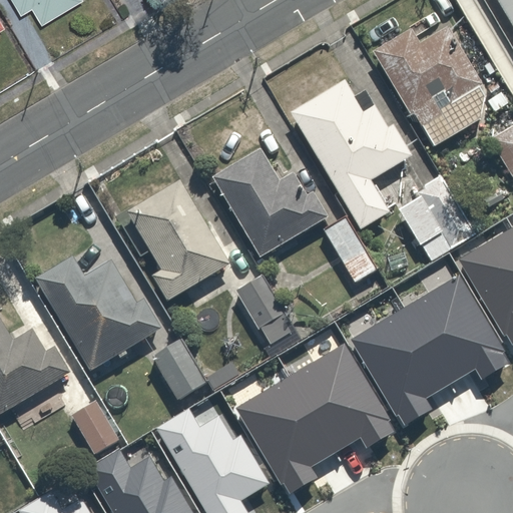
[(11,0),(17,10),(31,1),(40,17),(69,0),(11,0)]
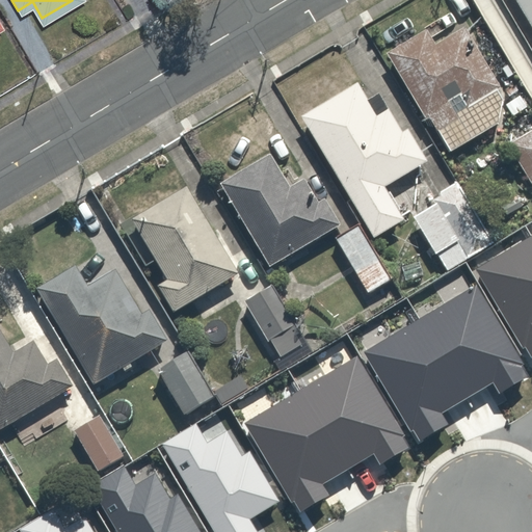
[(531,0),(513,0),(531,30),(531,0)]
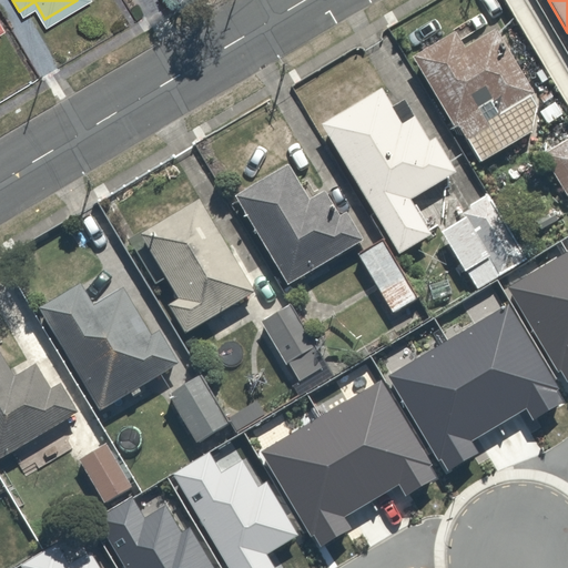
[(455,34),(413,62),(476,161),(550,112),(496,29),(465,49),(455,34)]
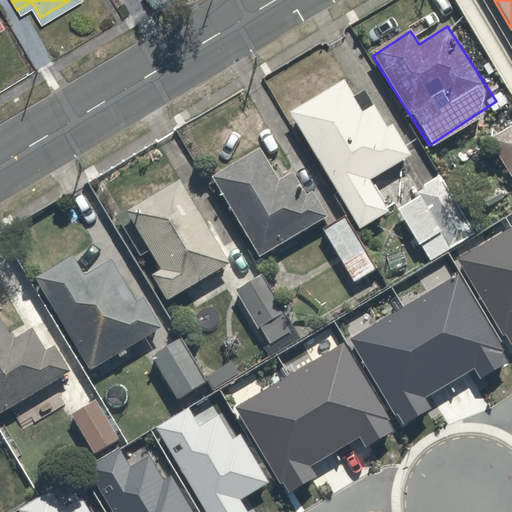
[(371,178),(411,154),(375,95),(361,104),(344,75),(287,109),(358,226),(388,207),(371,178)]
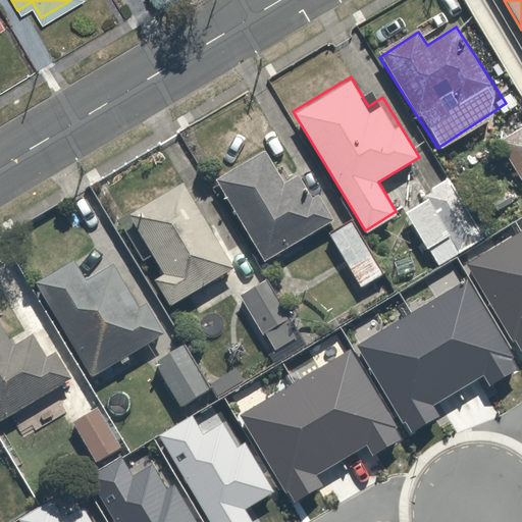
[(521,127),(499,145),(521,176),(521,127)]
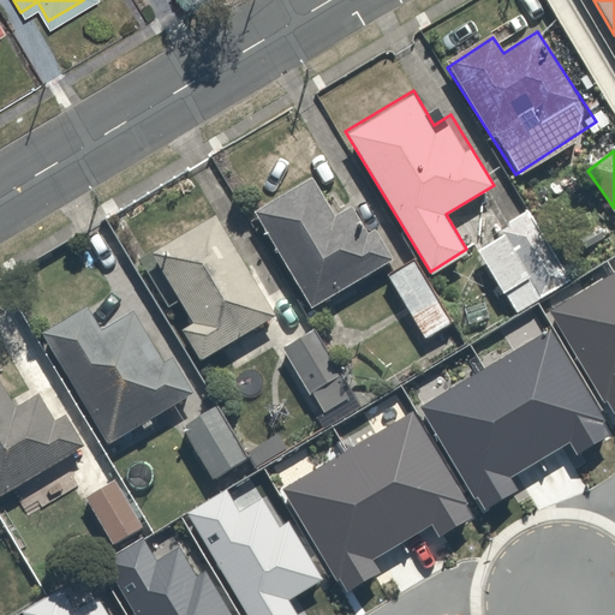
[(335,213),(312,171),(252,203),(308,306),(394,261),(360,199),(335,213)]
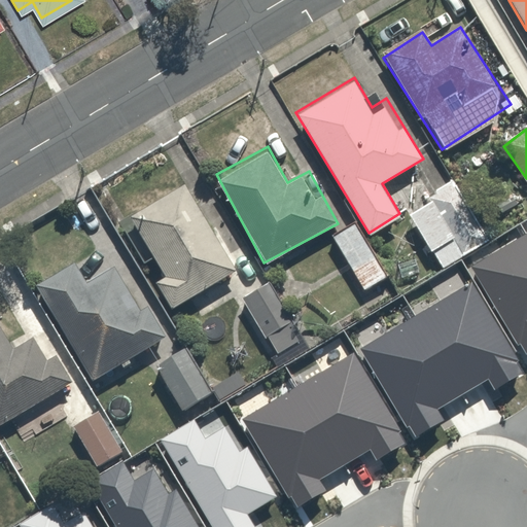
[(181,183),(131,214),(164,269),(151,276),(169,304),(232,265),(181,183)]
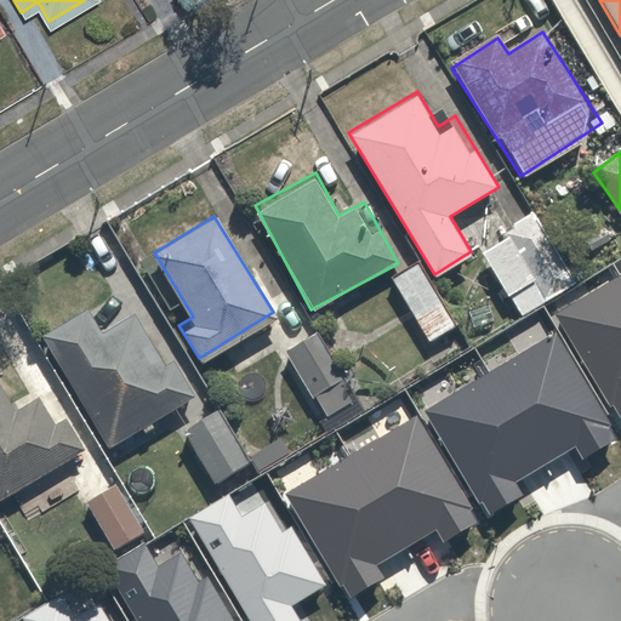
[(534,220),(484,251),(522,312),(571,281),(534,220)]
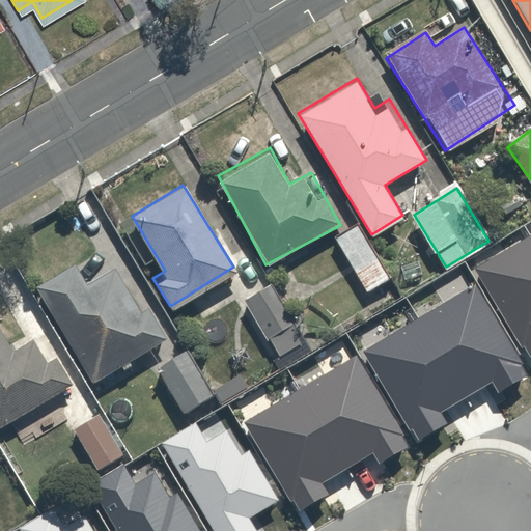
[(359,223),(334,235),(363,292),(388,280),(359,223)]
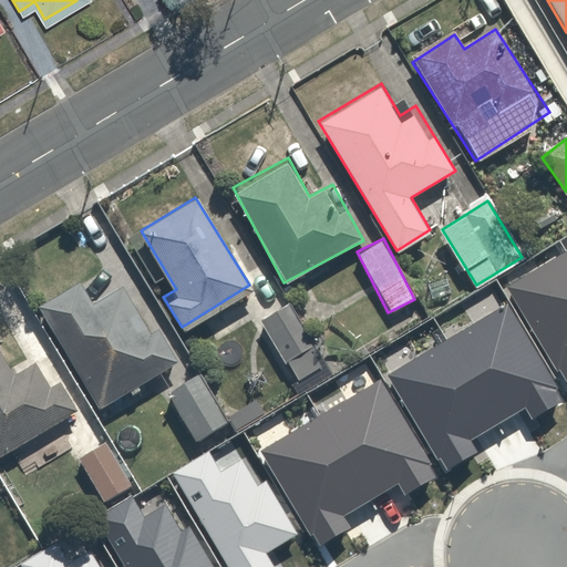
[(566,251),(566,250),(506,287),(557,372),(560,370),(566,381),(566,251)]
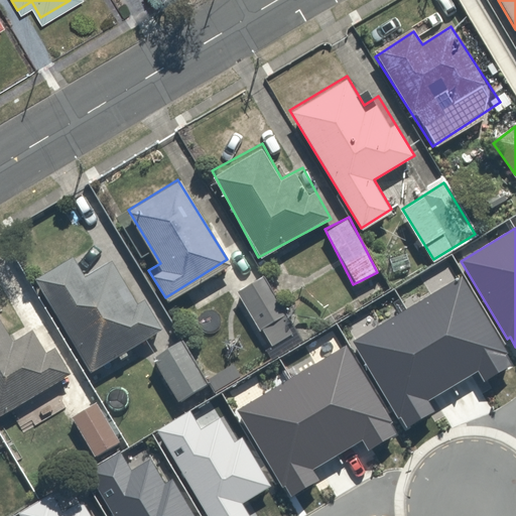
[(71,256),(33,278),(88,369),(160,326),(116,251),(80,272),(71,256)]
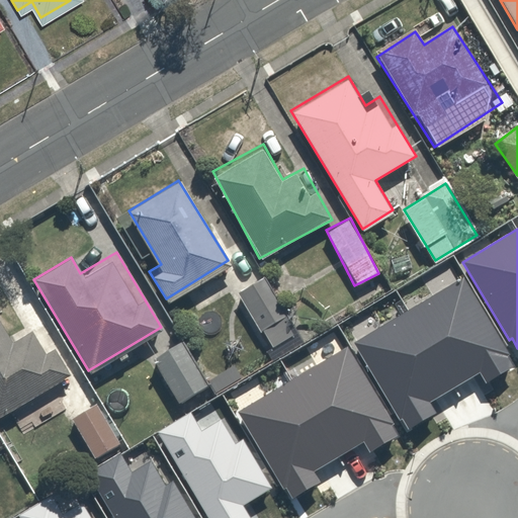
[(258,275),(234,290),(276,357),(299,342),(258,275)]
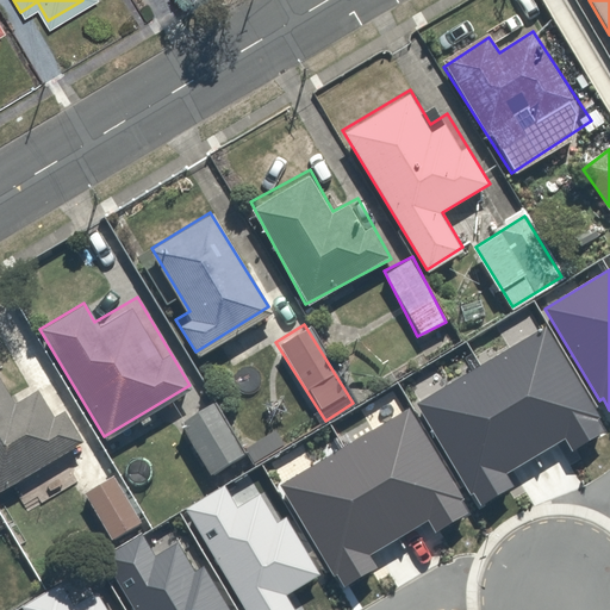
[(547,325),(480,365),(536,456),(566,437),(573,450),(605,431),(598,421),(603,417),(547,325)]
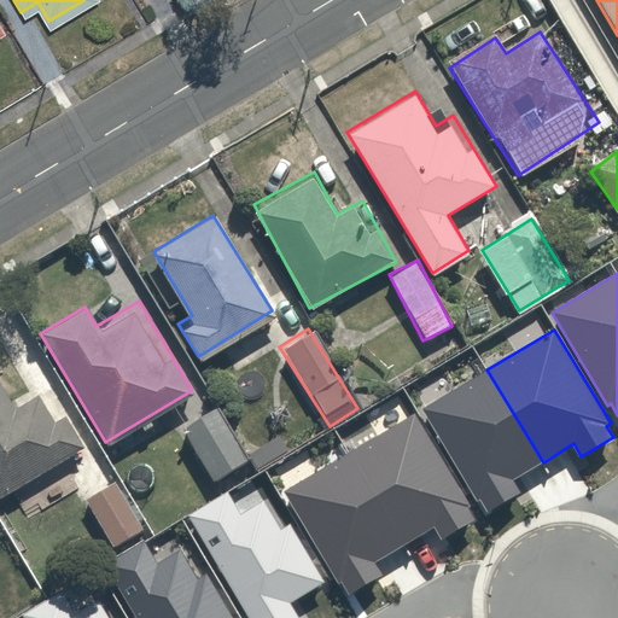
[(487,369),(423,408),(478,501),(481,500),(488,513),(520,494),(513,481),(543,462),(487,369)]
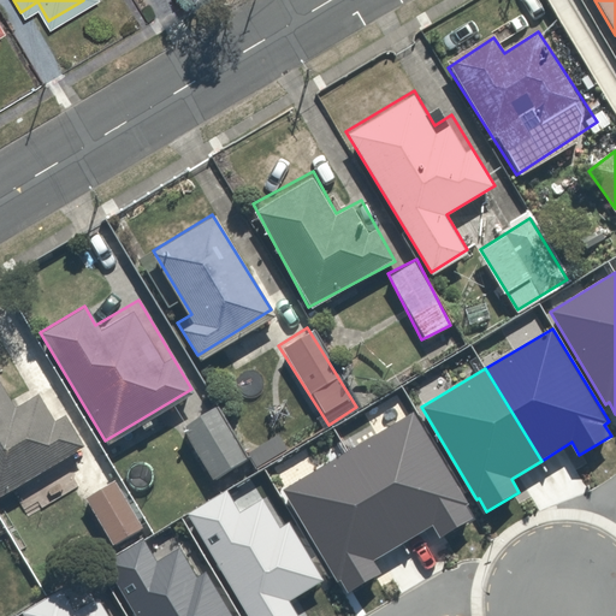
[(0,490),(73,449),(36,380),(10,395),(0,377),(0,490)]
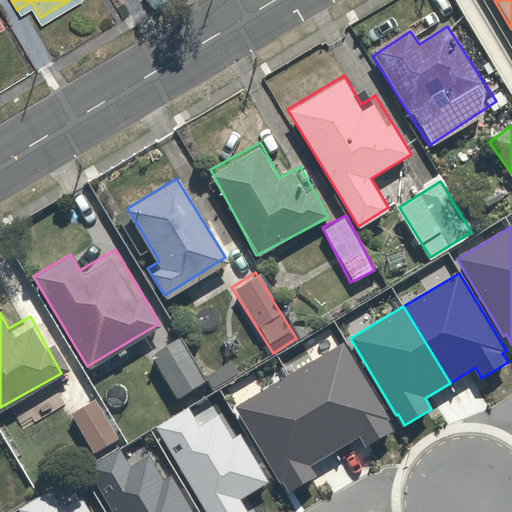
[(181,337),(151,354),(175,395),(205,378),(181,337)]
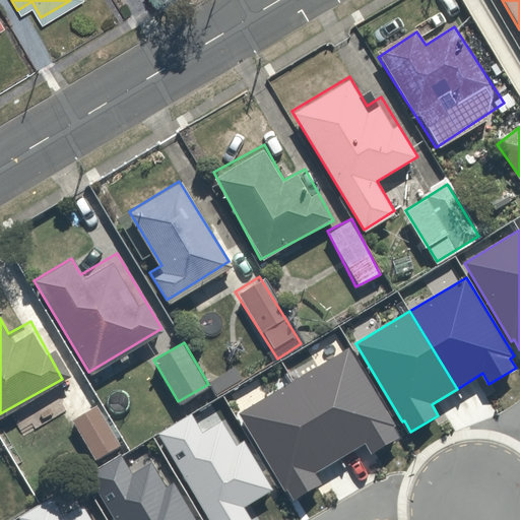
[(349,348),(295,380),(341,459),(366,444),(372,454),(400,438),(393,428),(396,426),(349,348)]
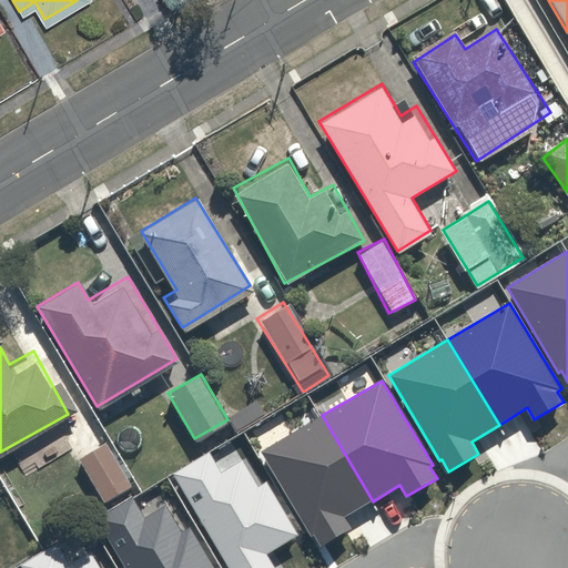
[(322,415),(260,452),(311,537),(314,535),(321,547),(352,528),(345,517),(373,501),(322,415)]
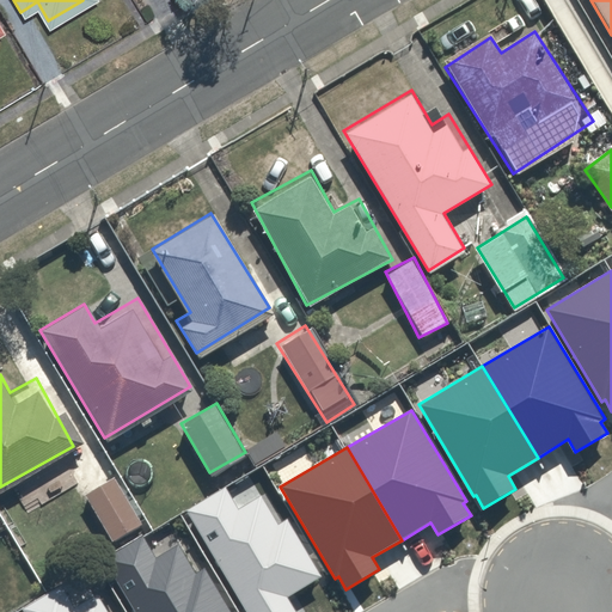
[(121,475),(87,496),(112,537),(147,515),(121,475)]
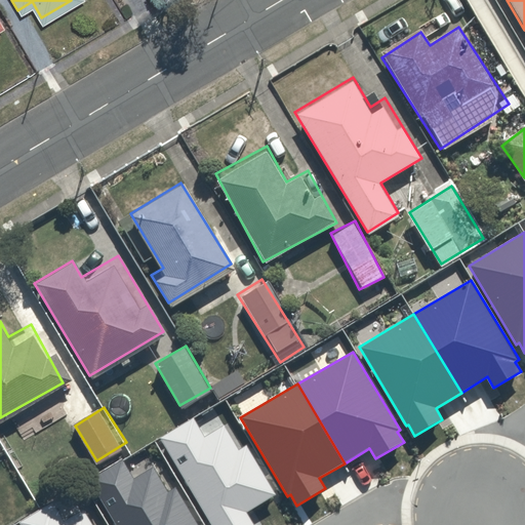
[(211,524),(251,524),(244,513),(275,494),(246,445),(240,448),(225,423),(205,436),(194,418),(160,439),(211,524)]
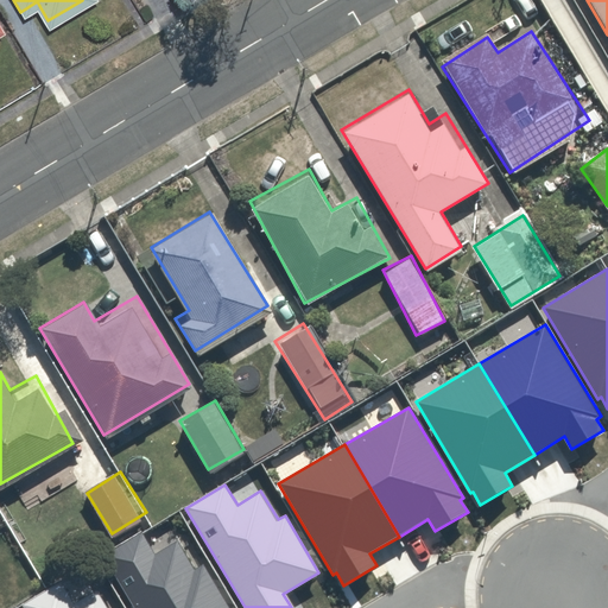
[(102,555),(133,607),(229,607),(203,564),(194,570),(177,542),(154,553),(141,531),(102,555)]
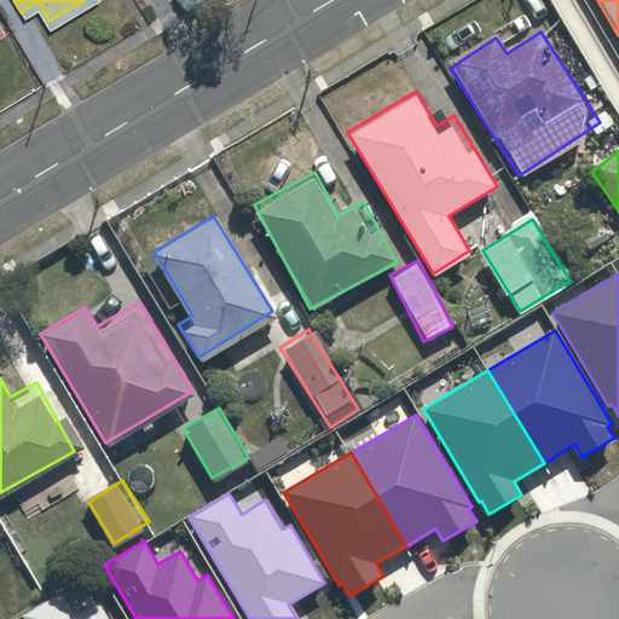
[(61,590),(22,613),(24,618),(108,618),(97,599),(74,612),(61,590)]
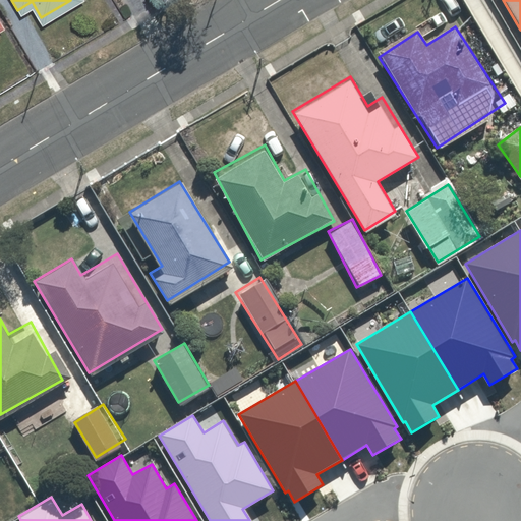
All buildings are outlined.
